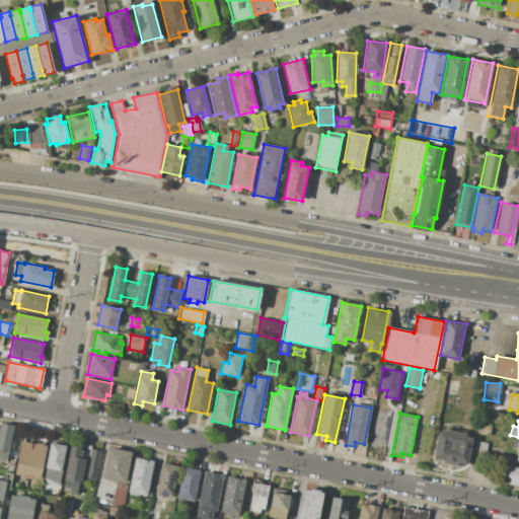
[(7,459),(2,457),(0,463),(0,423),(13,426),(7,459)]
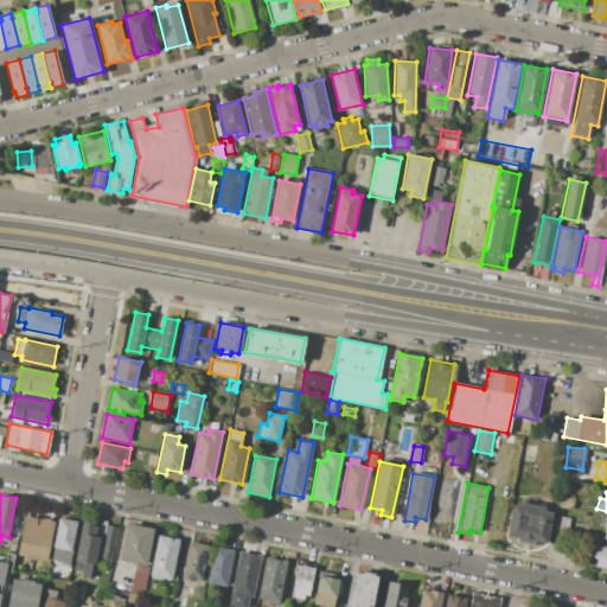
[(560,497),(575,499),(573,509),(557,506),(560,497)]
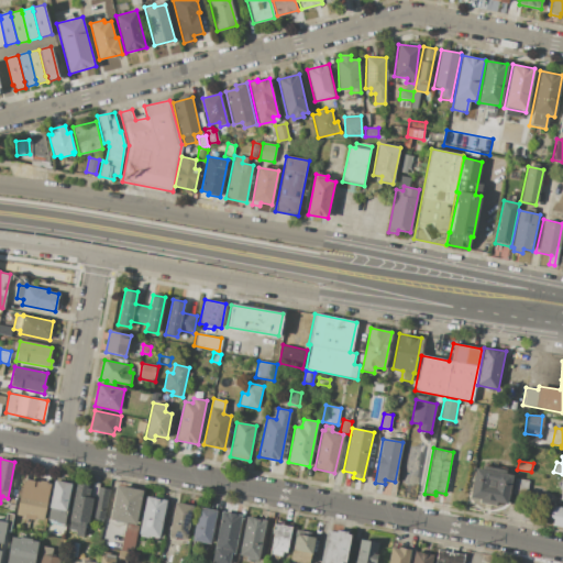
[(474,467),(483,470),(484,464),(507,468),(506,474),(512,475),(507,505),(497,503),(496,507),(479,504),(481,499),(468,497),(474,467)]
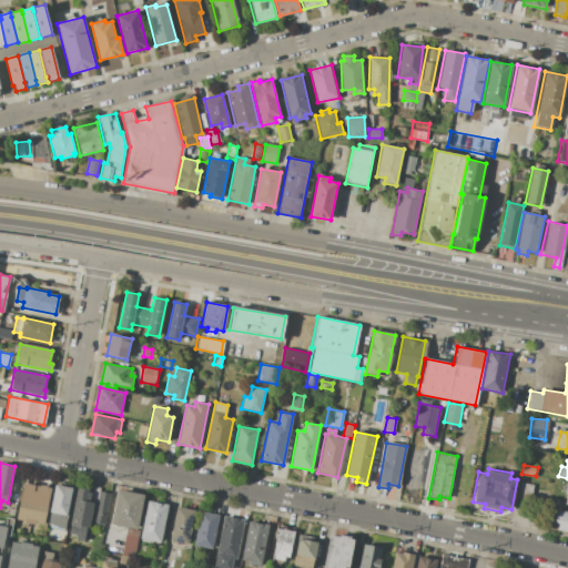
[(24,483),(51,488),(43,525),(18,519),(24,483)]
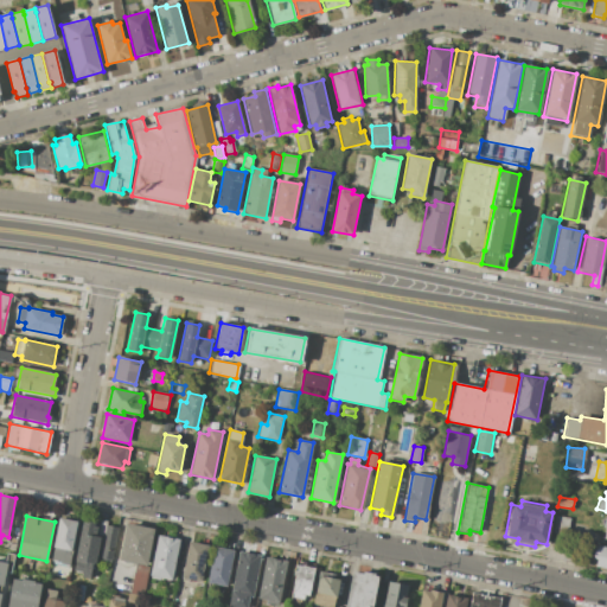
[(555,516),(572,518),(567,538),(551,535),(555,516)]
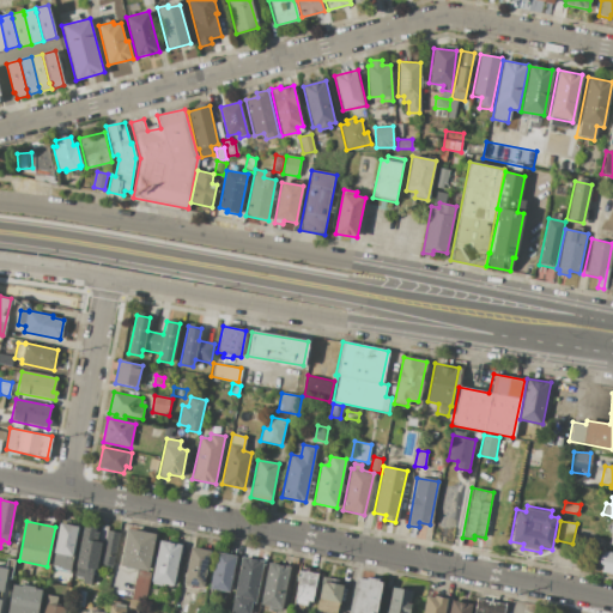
[(59,523),(80,527),(71,571),(60,569),(61,566),(50,564),(59,523)]
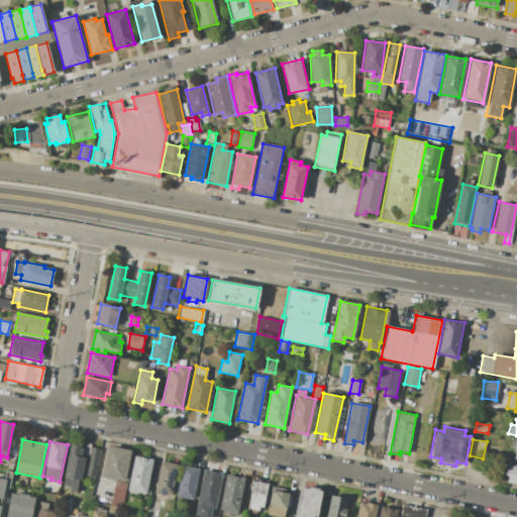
[(71,443),(81,445),(80,448),(83,449),(81,456),(85,457),(81,480),(78,480),(76,493),(70,491),(70,487),(62,486),(71,443)]
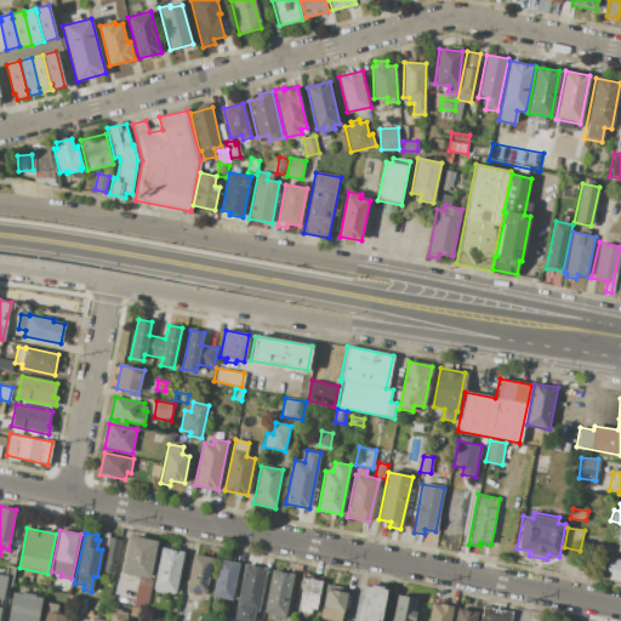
[(129,535),(158,541),(151,579),(121,573),(129,535)]
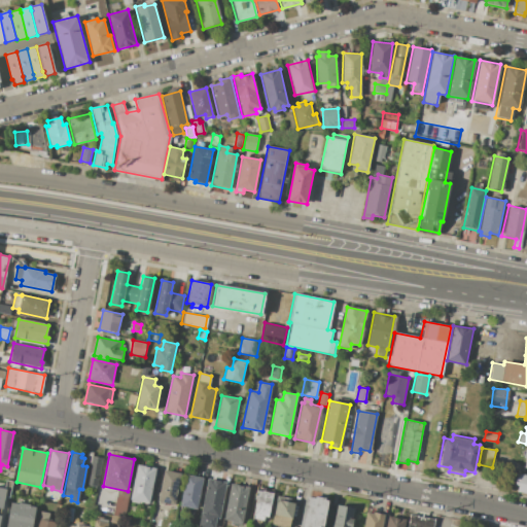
[(92,455),(103,458),(98,486),(86,484),(92,455)]
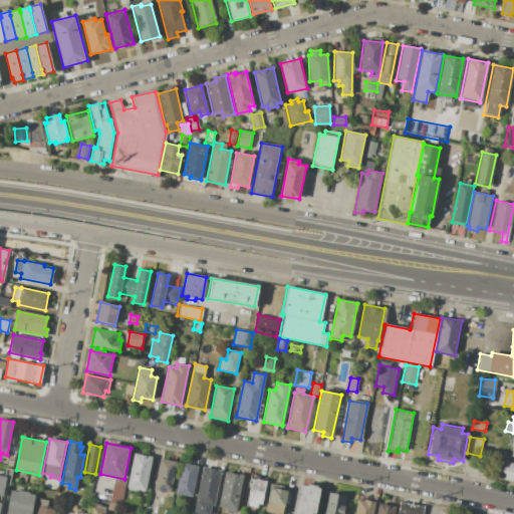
[(134,453),(153,457),(146,493),(126,489),(134,453)]
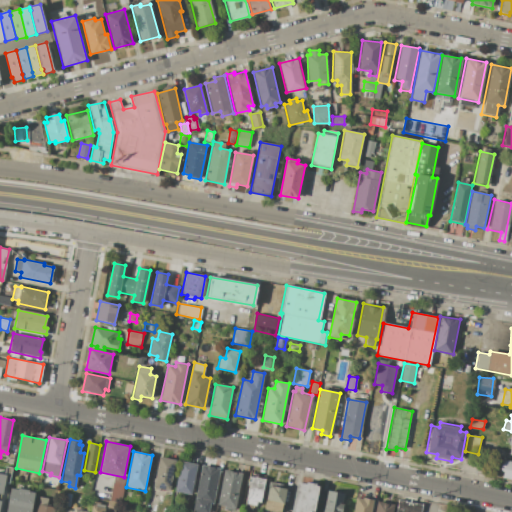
[(159,456),(177,460),(170,491),(153,488),(159,456)]
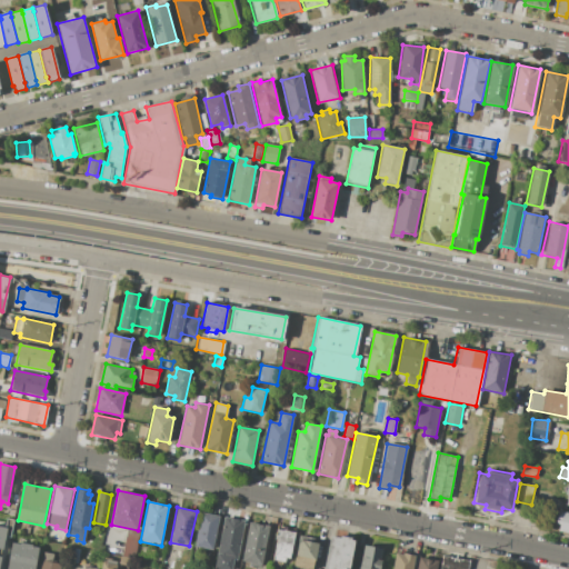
[(568,532),(558,530),(559,525),(555,523),(557,510),(568,512),(568,532)]
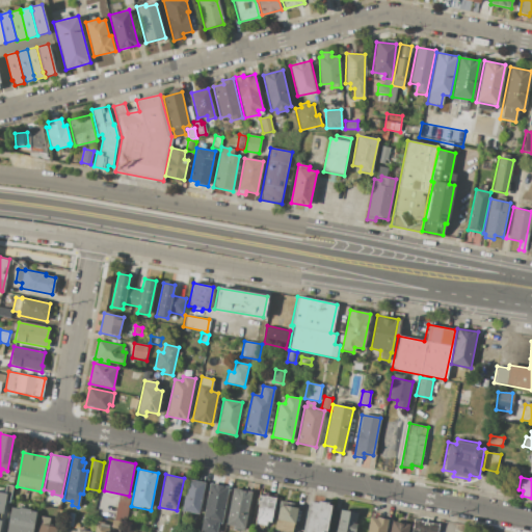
[(188,479),(205,482),(198,514),(182,511),(188,479)]
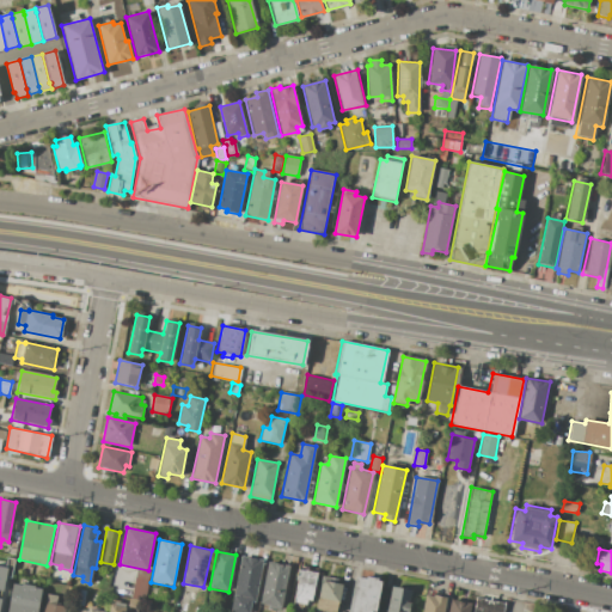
[(230,611),(240,556),(263,561),(255,603),(251,603),(249,611),(230,611)]
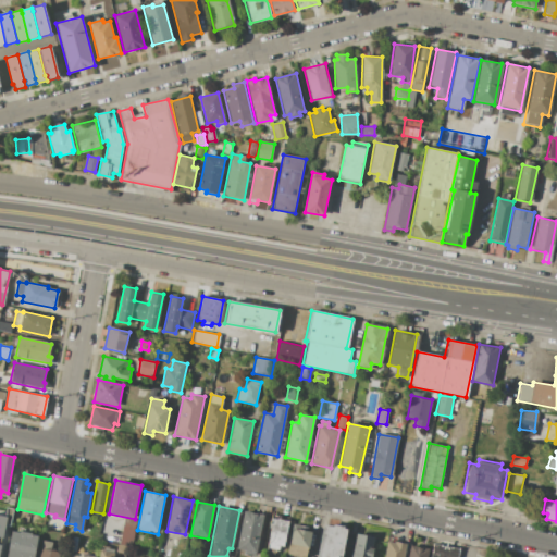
[(3,524),(1,537),(0,536),(0,515),(3,516),(5,507),(12,508),(9,524),(3,524)]
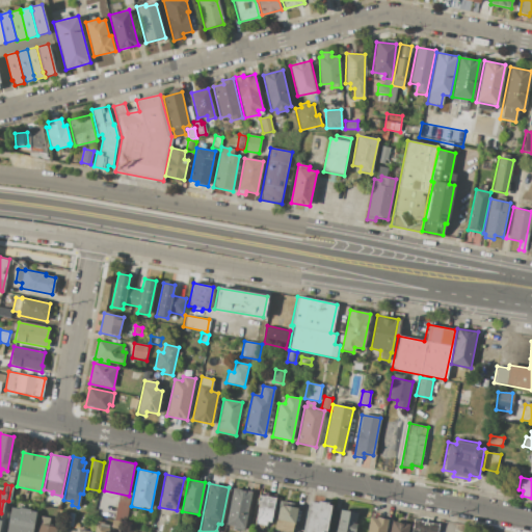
[(233,487),(251,491),(243,531),(233,530),(234,527),(225,525),(233,487)]
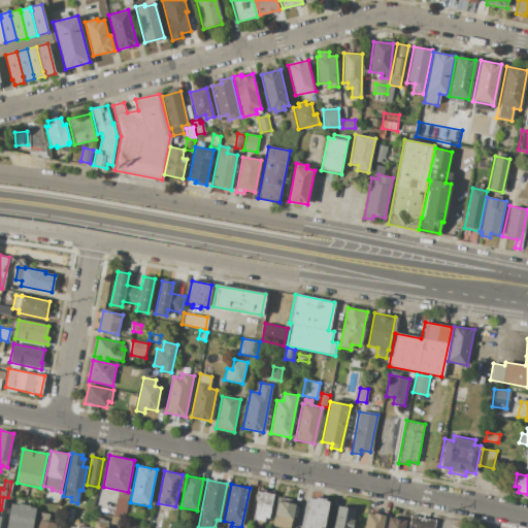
[(118,491),(130,493),(125,519),(112,517),(118,491)]
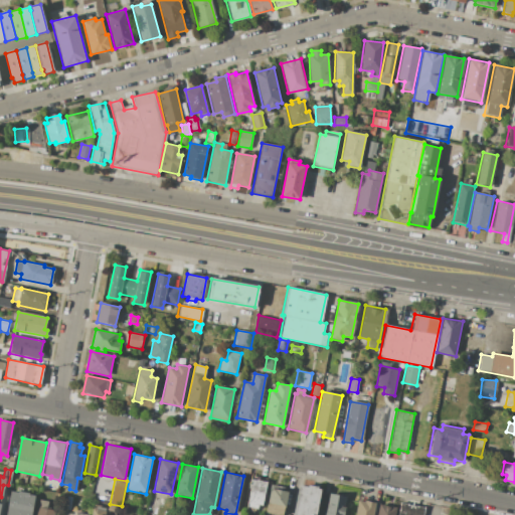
[(250,479),(267,482),(263,505),(259,504),(258,509),(247,507),(250,489),(248,488),(250,479)]
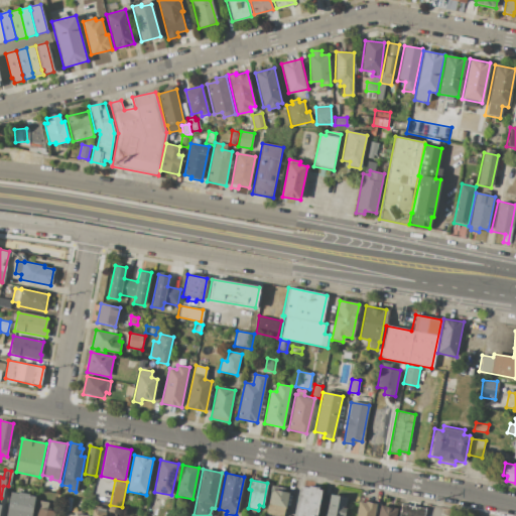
[(272,485),(278,486),(277,491),(288,493),(283,515),(278,515),(266,513),(272,485)]
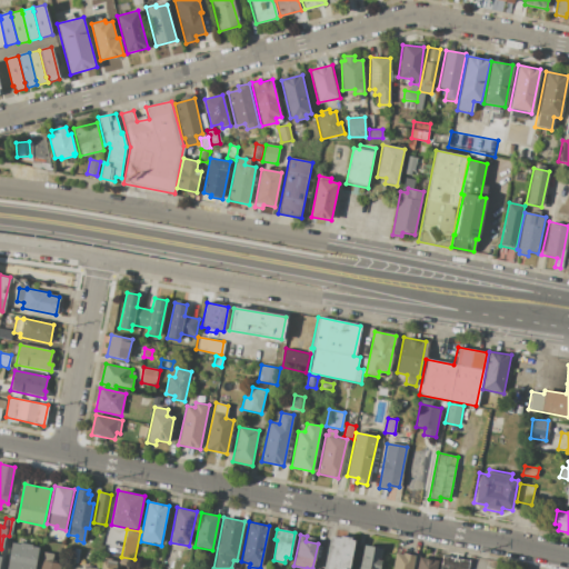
[(323,568),(330,536),(340,538),(340,536),(351,538),(350,539),(355,540),(348,568),(323,568)]
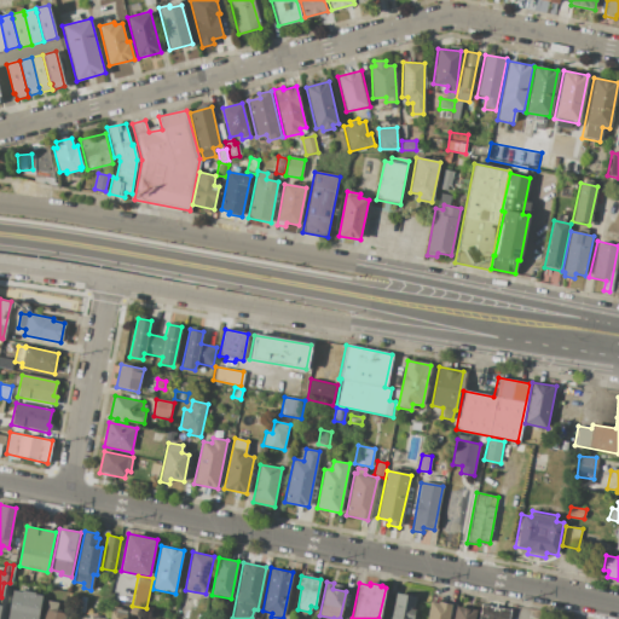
[(5,618),(11,590),(21,591),(21,589),(33,593),(33,594),(41,595),(36,618),(5,618)]
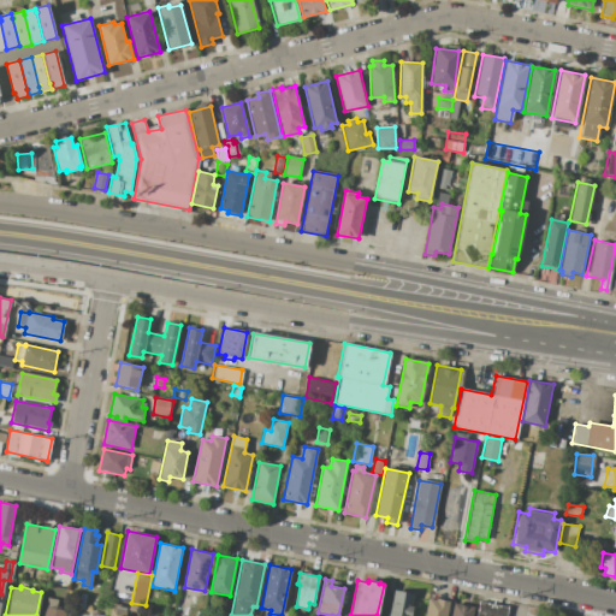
[(389,615),(394,590),(415,594),(410,615),(389,615)]
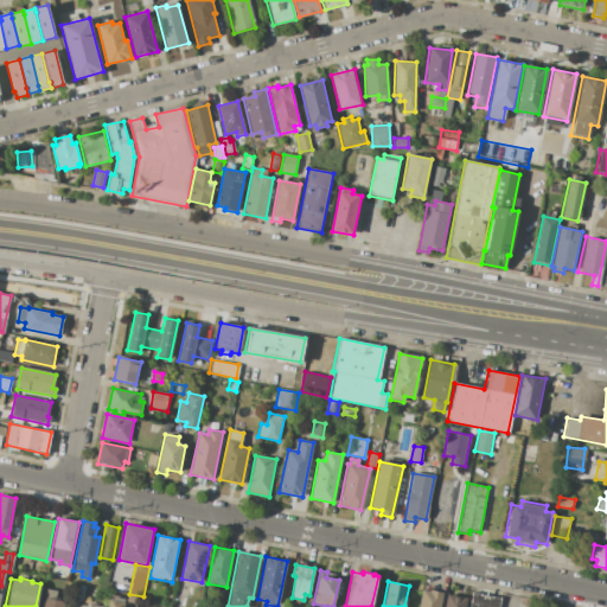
[(152,582),(166,586),(165,596),(151,593),(152,582)]
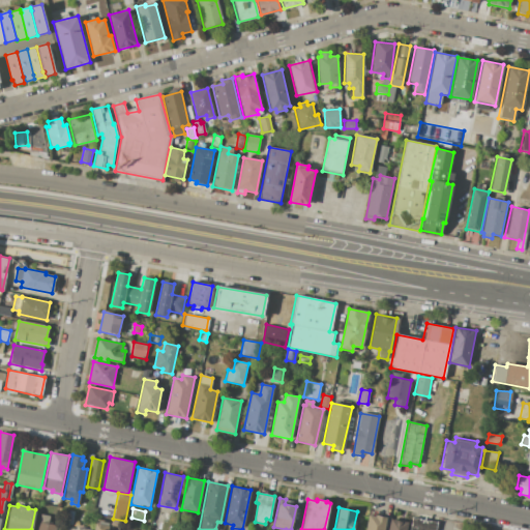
[(69,511),(76,512),(72,525),(66,524),(69,511)]
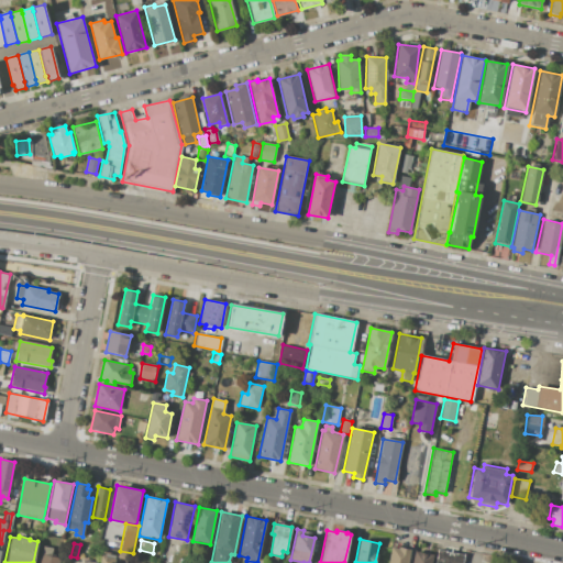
[(37,562),(42,545),(53,548),(52,556),(61,559),(59,562),(37,562)]
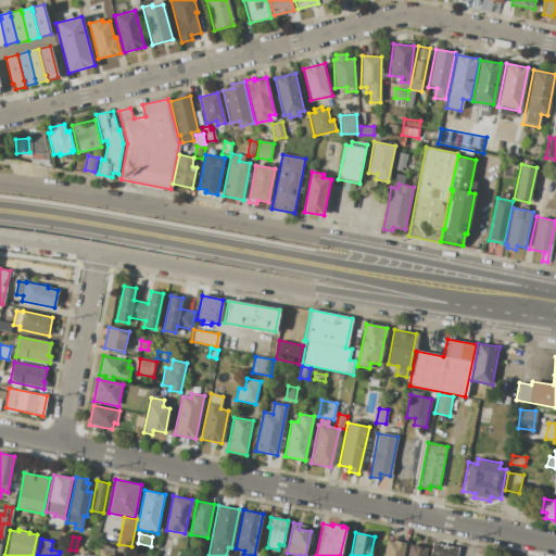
[(383,555),(387,541),(393,542),(394,540),(406,542),(403,555),(383,555)]
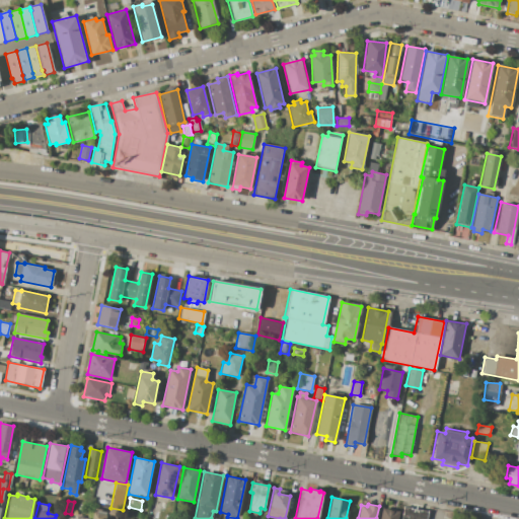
[(399,518),(402,506),(427,511),(425,518),(399,518)]
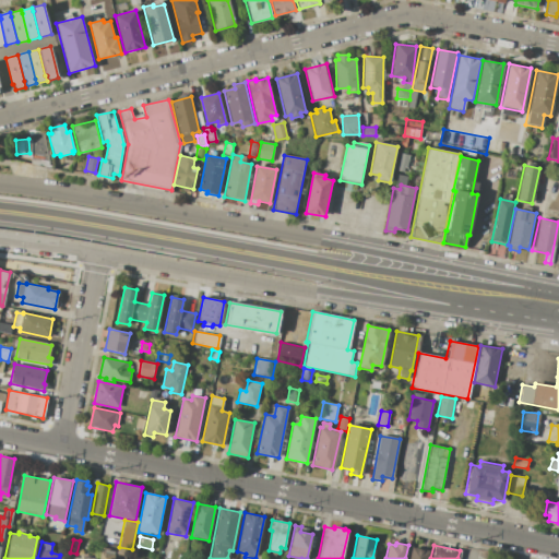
[(407,558),(411,547),(430,550),(428,558),(407,558)]
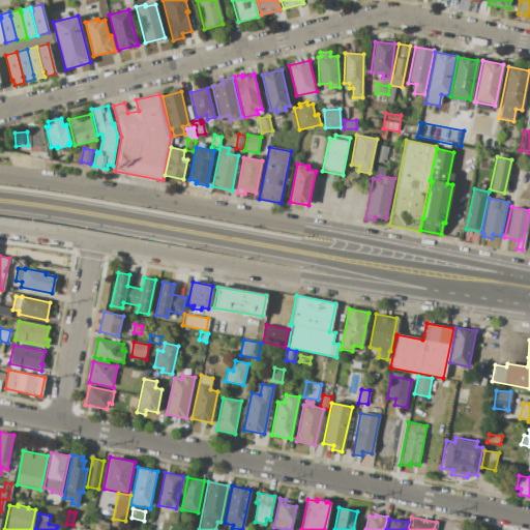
[(93,529),(95,523),(98,524),(99,520),(109,522),(108,526),(110,526),(109,529),(93,529)]
